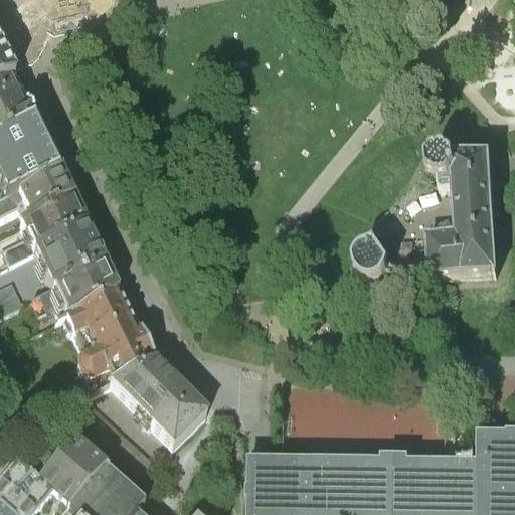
[(0,91),(12,86),(8,76),(0,59),(0,91)]
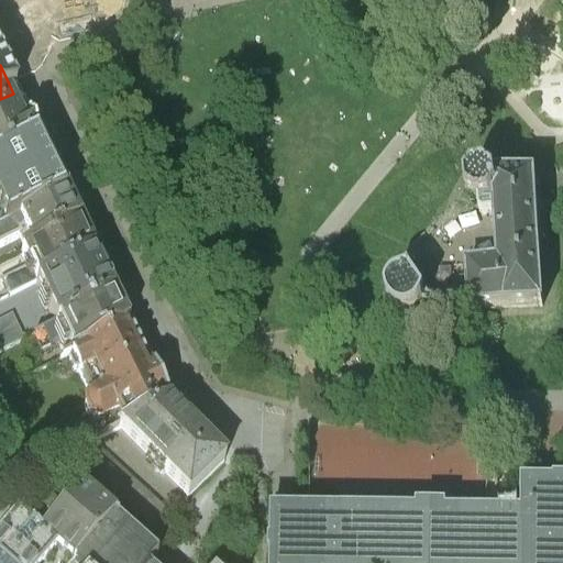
[(19,105),(13,94),(0,99),(0,157),(36,140),(19,105)]
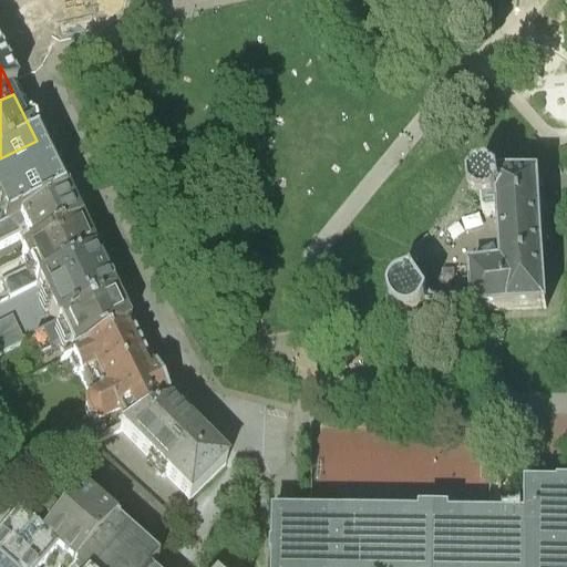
[(47,161),(37,141),(0,158),(0,213),(6,226),(64,197),(47,161)]
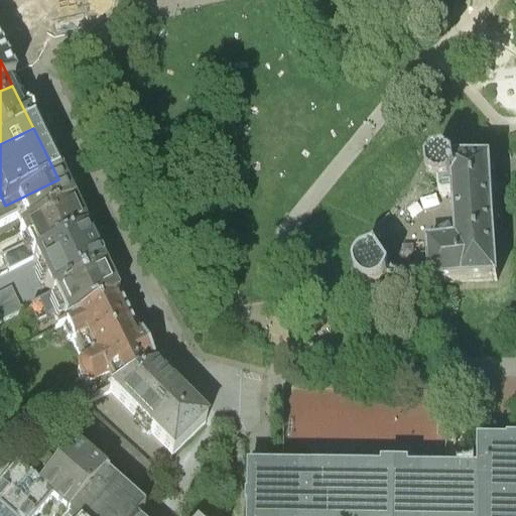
[(416,292),(431,291),(497,286),(494,227),(494,221),(492,195),(492,184),(491,170),(454,171),(450,168),(447,167),(442,166),(439,166),(435,168),(431,170),(428,175),(427,179),(427,184),(429,188),(438,196),(439,196),(440,206),(444,209),(455,207),(458,250),(429,253),(431,284),(416,286),(391,284),(376,259),(372,258),(369,266),(366,267),(364,268),(361,271),(359,273),(357,277),(356,281),(356,286),(358,290),(360,293),(363,296),(367,298),(371,299),(374,299),(379,298),(383,296),(386,293),(388,290),(416,292)]
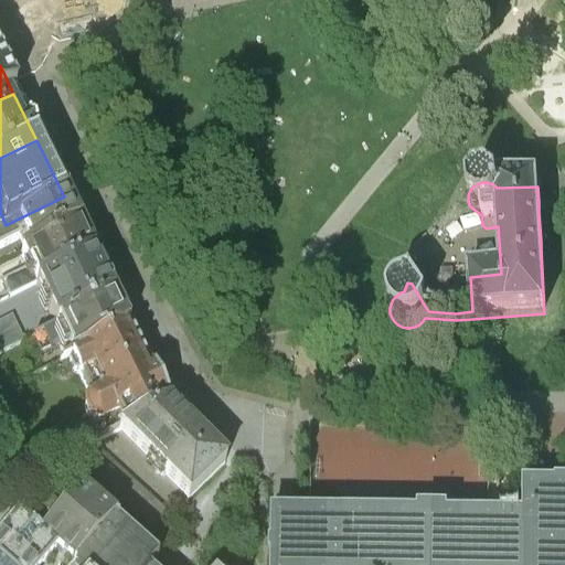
[(68,205),(64,196),(6,225),(0,227),(0,245),(20,235),(19,233),(24,230),(32,246),(77,224),(68,205)]
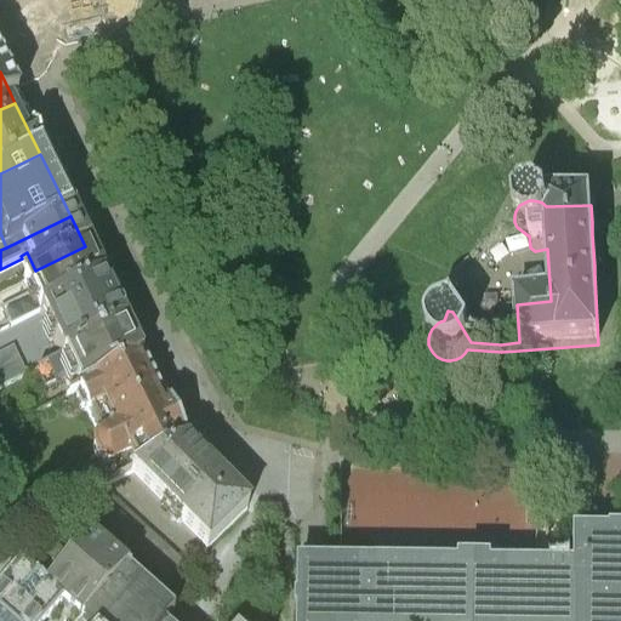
[(100,274),(85,246),(35,271),(24,277),(32,291),(3,306),(11,324),(40,309),(102,279),(100,274)]
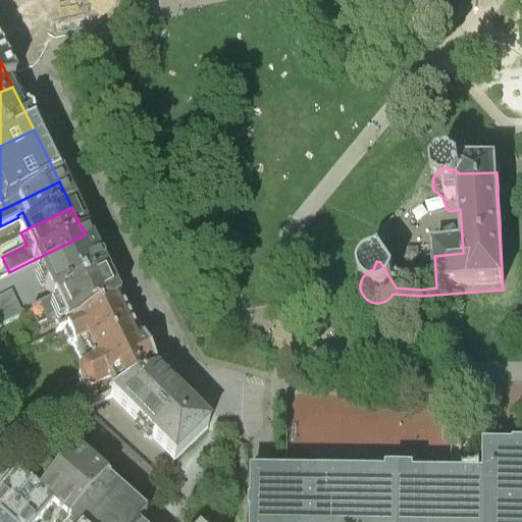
[(94,252),(86,235),(34,260),(53,299),(105,274),(94,252)]
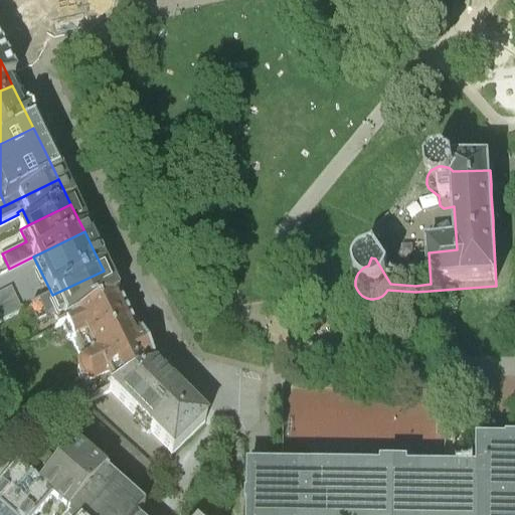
[(107,277),(104,271),(52,295),(32,305),(39,319),(59,309),(65,322),(116,297),(107,277)]
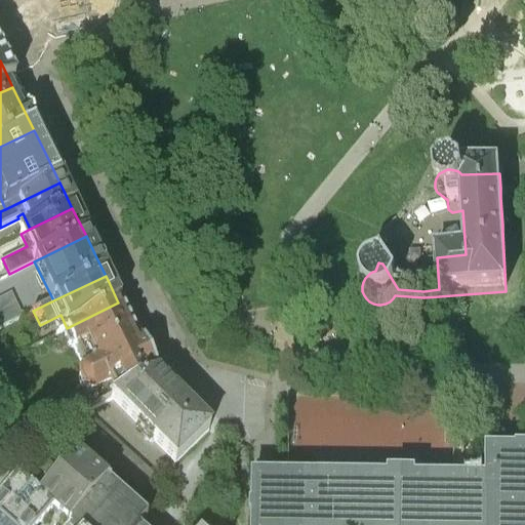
[(12,290),(0,295),(0,326),(24,315),(12,290)]
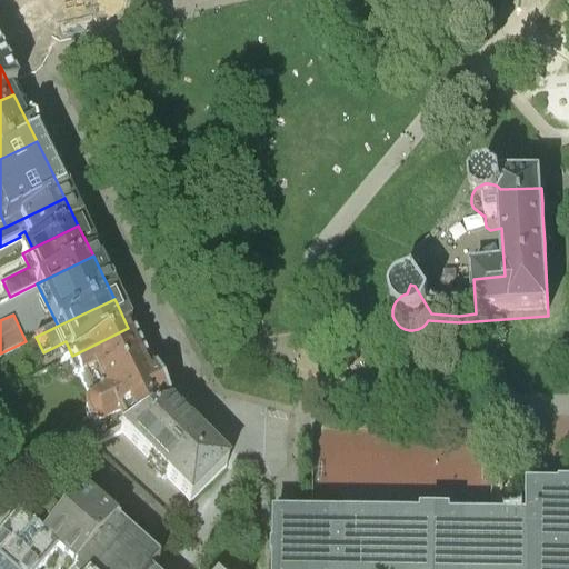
[(162,396),(128,328),(72,356),(73,359),(71,362),(77,372),(80,372),(92,397),(91,400),(89,402),(89,406),(88,408),(89,411),(91,417),(53,435),(52,442),(60,460),(83,448),(98,441),(119,431),(169,407),(162,396)]
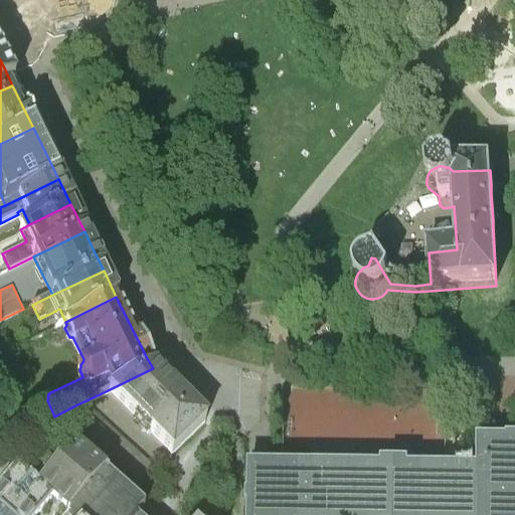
[(175,392),(153,368),(108,390),(172,453),(204,420),(196,412),(175,392)]
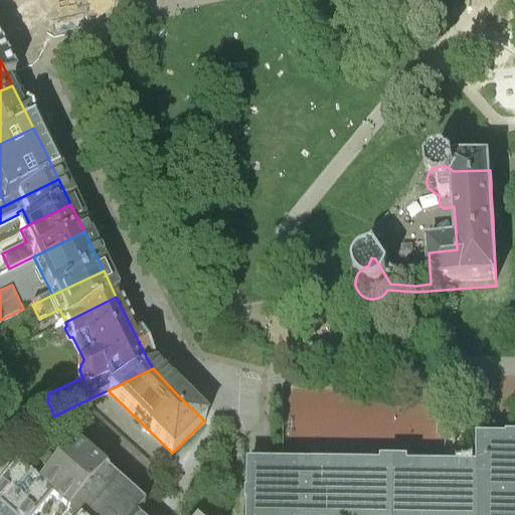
[(94,409),(89,399),(75,405),(66,418),(114,459),(142,483),(157,467),(94,409)]
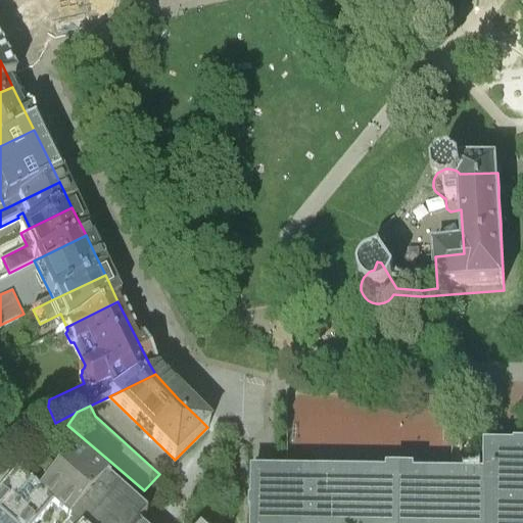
[(522,522),(522,449),(486,449),(486,466),(485,478),(426,477),(388,477),(315,476),(291,476),(277,475),(263,475),(255,475),(247,475),(247,509),(246,522),(522,522)]
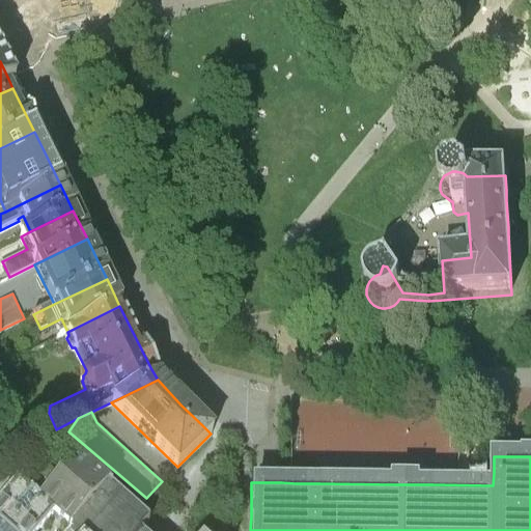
[(0,530),(43,530),(52,521),(63,530),(66,530),(104,488),(75,463),(58,481),(38,465),(14,492),(14,491),(0,505),(0,530)]
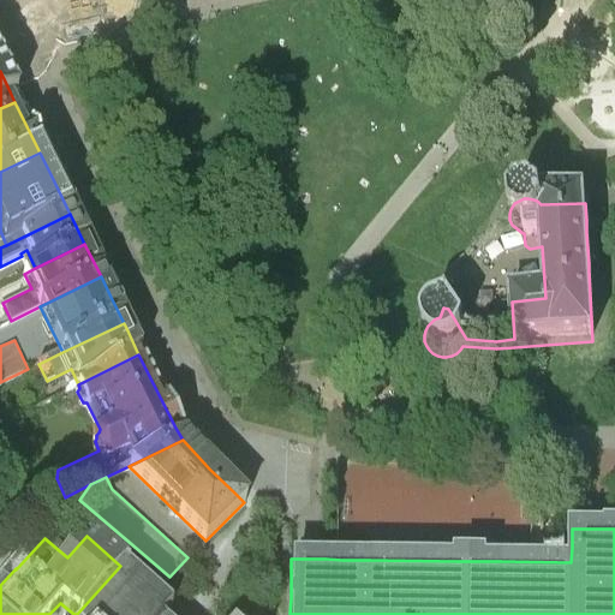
[(0,585),(16,568),(0,548),(0,585)]
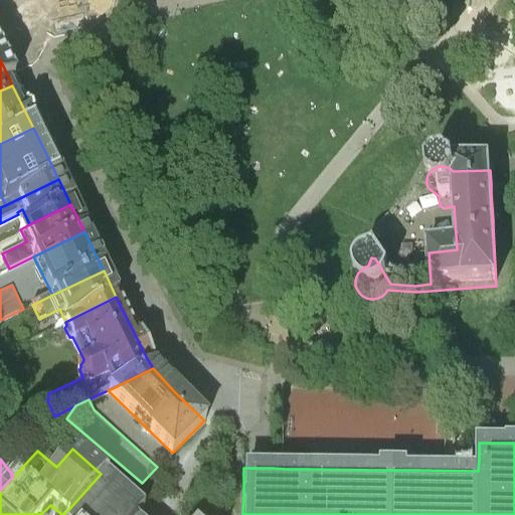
[(141,514),(145,511),(101,474),(64,514),(141,514)]
